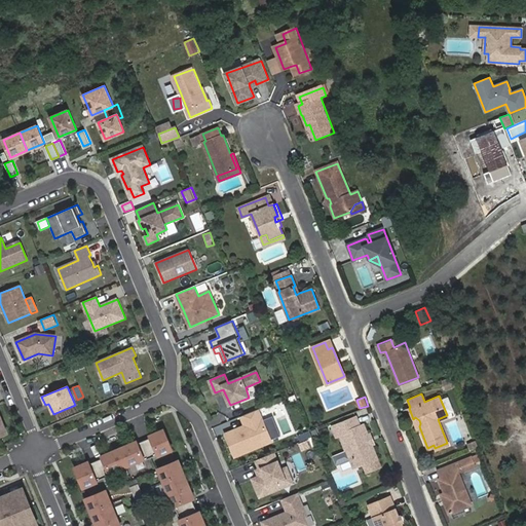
[(272,442),(259,410),(241,417),(246,426),(226,435),(235,457),(272,442)]
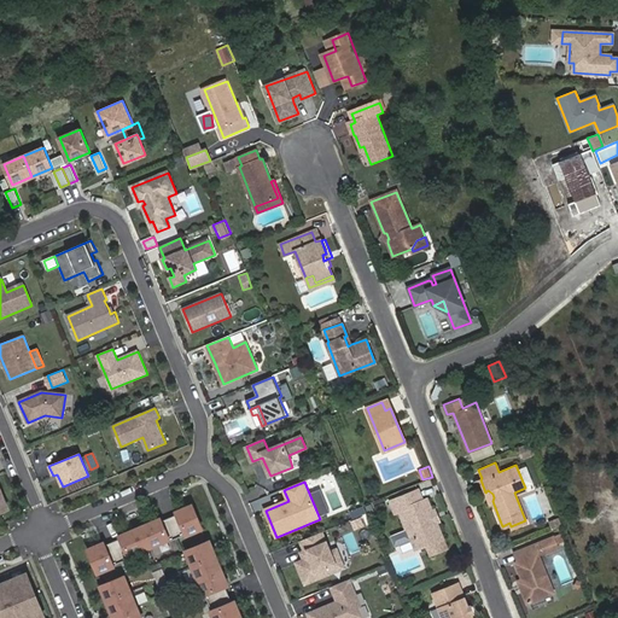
[(429,517),(432,509),(427,499),(423,501),(418,489),(390,501),(395,512),(398,511),(407,531),(414,548),(429,542),(433,553),(447,548),(437,522),(429,517)]
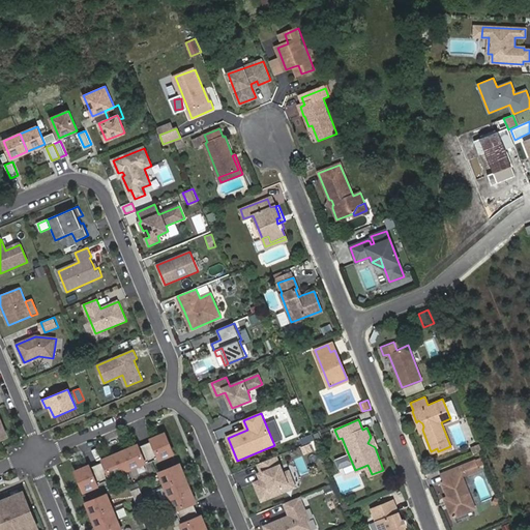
[(173,454),(165,435),(158,437),(151,440),(152,441),(159,459),(160,461),(173,454)]
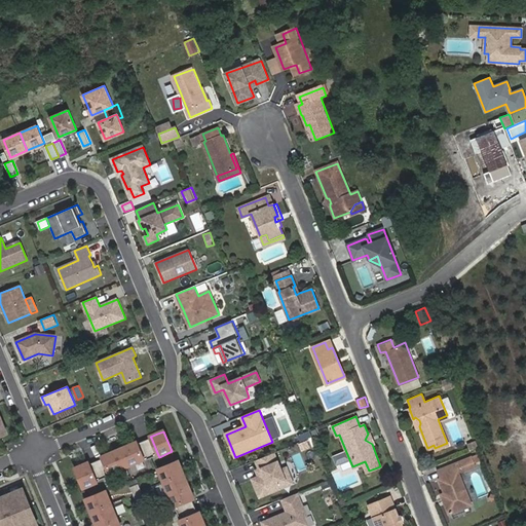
[(370,433),(368,434),(365,440),(372,444),(374,443),(370,433)]
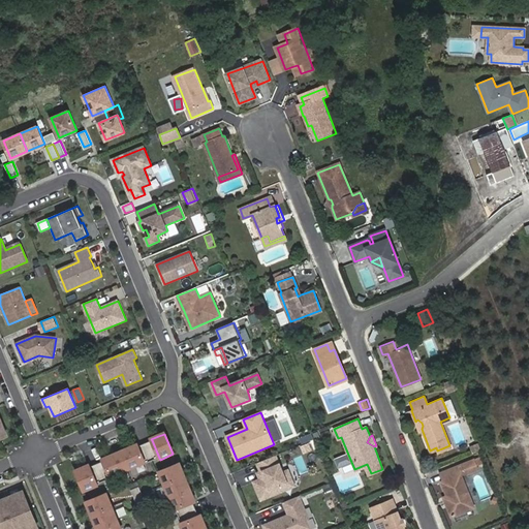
[(159,458),(152,440),(145,443),(153,461),(159,458)]
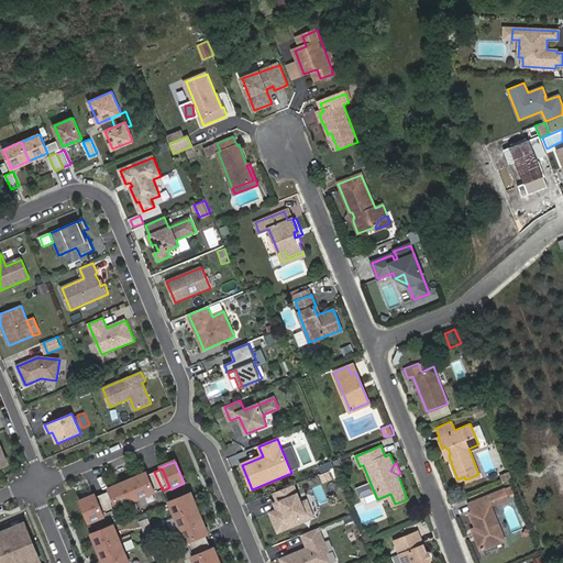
[(163,490),(154,472),(146,475),(154,493),(154,494),(163,490)]
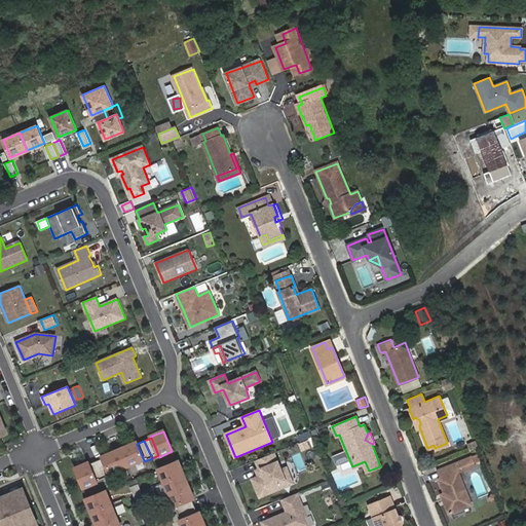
[(144,460),(137,444),(137,443),(127,446),(119,450),(127,467),(144,460)]
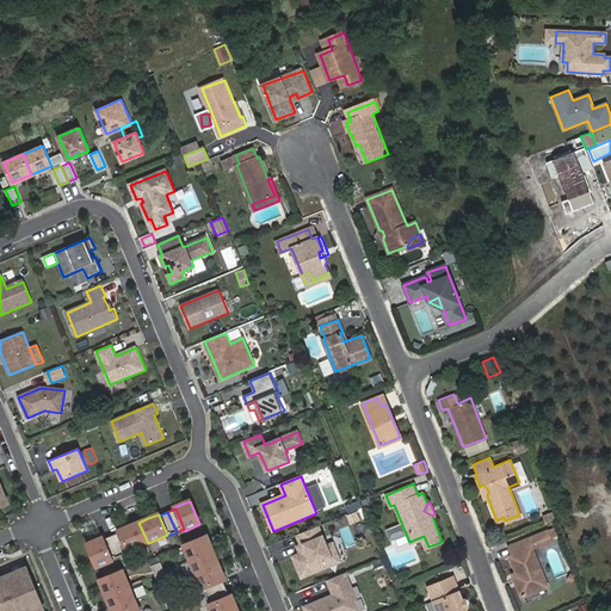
[(148,543),(139,523),(127,528),(119,531),(119,532),(128,551),(129,551),(148,543)]
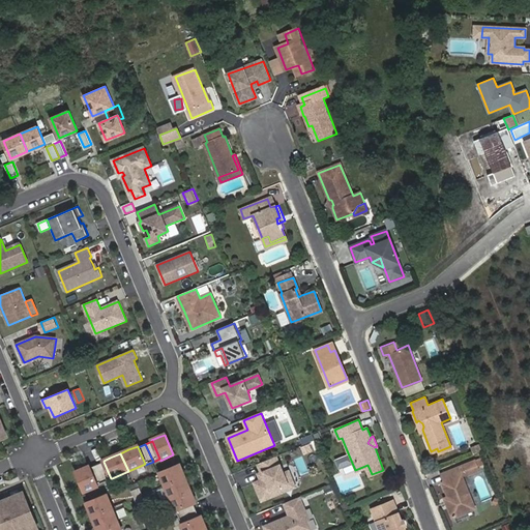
[(353,465),(349,455),(336,460),(341,470),(353,465)]
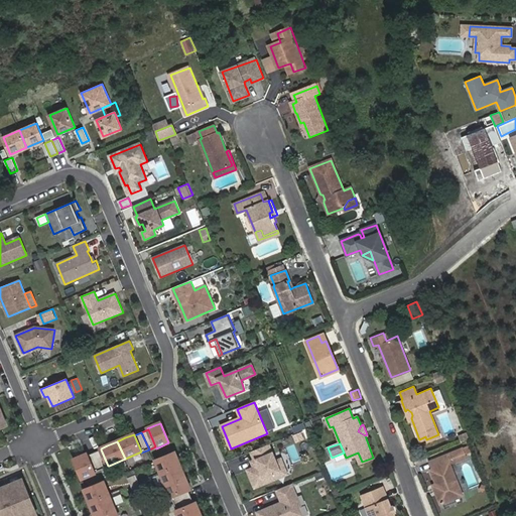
[(285,470),(281,460),(276,462),(269,444),(252,452),(256,462),(257,461),(259,465),(256,466),(257,468),(248,471),(255,488),(277,479),(275,474),(285,470)]
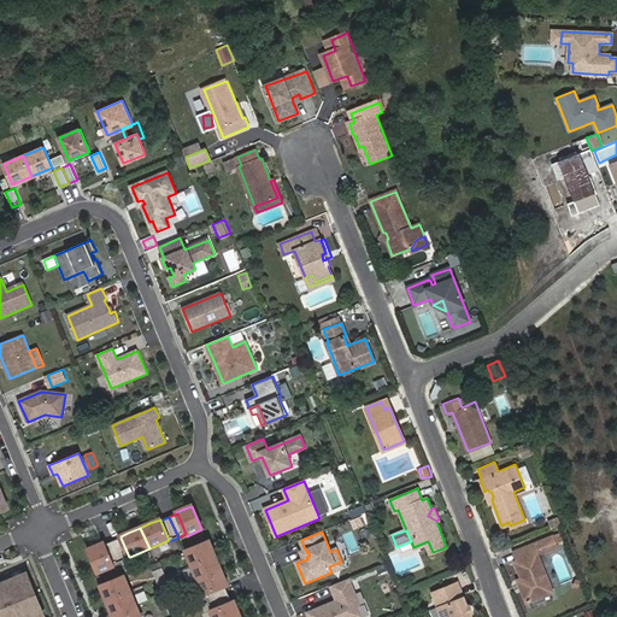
[(346,535),(350,550),(357,548),(353,533),(346,535)]
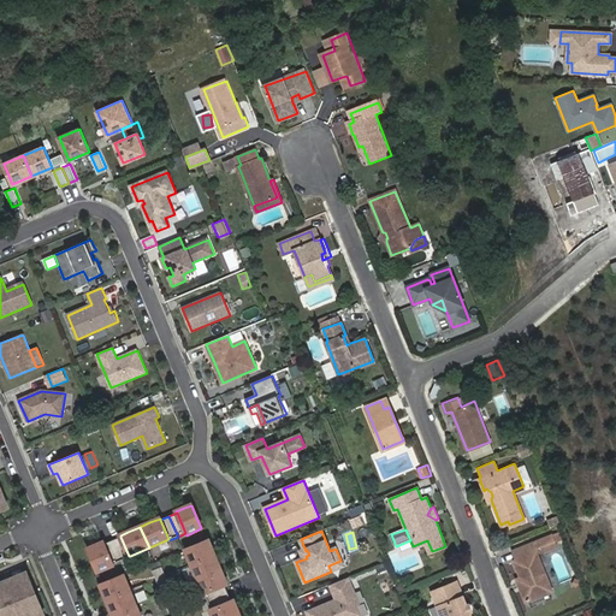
[(552,535),(511,551),(515,561),(514,562),(521,579),(523,586),(520,587),(526,602),(551,591),(537,554),(543,550),(544,552),(557,546),(552,535)]
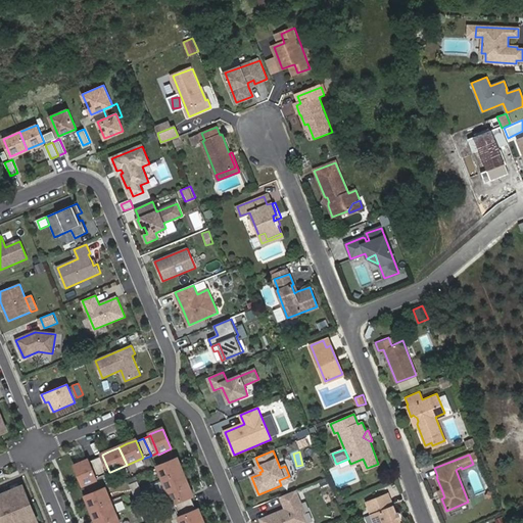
[(109,472),(102,456),(96,459),(103,476),(110,473),(110,472),(109,472)]
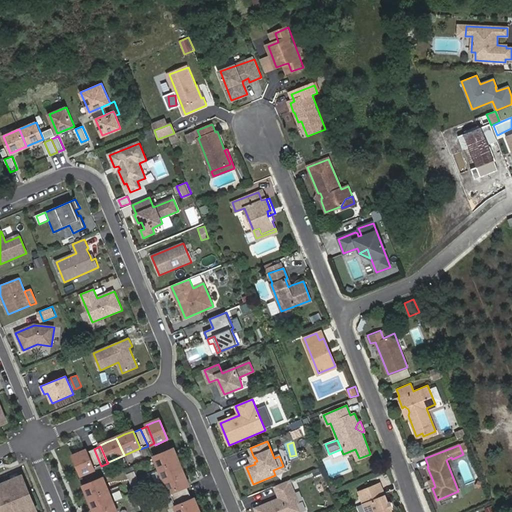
[(101,466),(94,449),(87,452),(94,469),(101,466)]
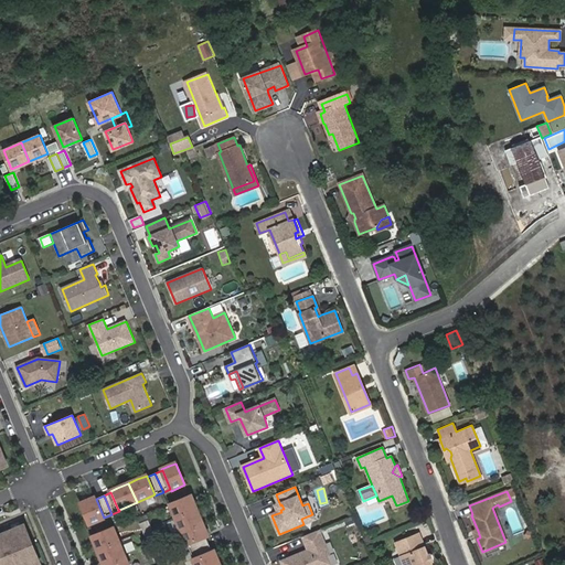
[(104,518),(96,499),(95,497),(88,500),(82,503),(91,524),(105,519),(104,518)]
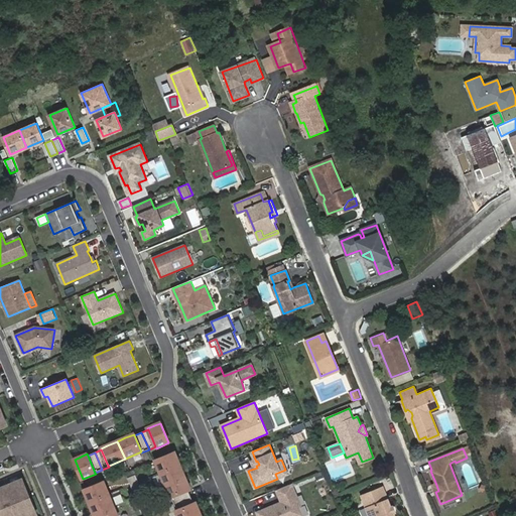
[(161,474),(181,466),(178,459),(176,454),(156,462),(161,474)]
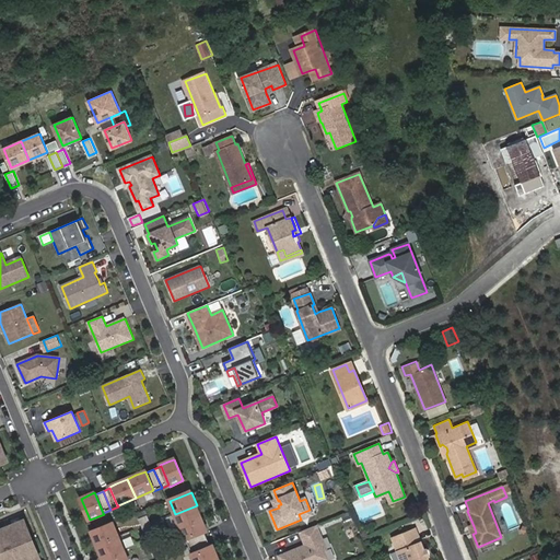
[(199,512),(197,505),(175,514),(181,527),(202,518),(199,512)]
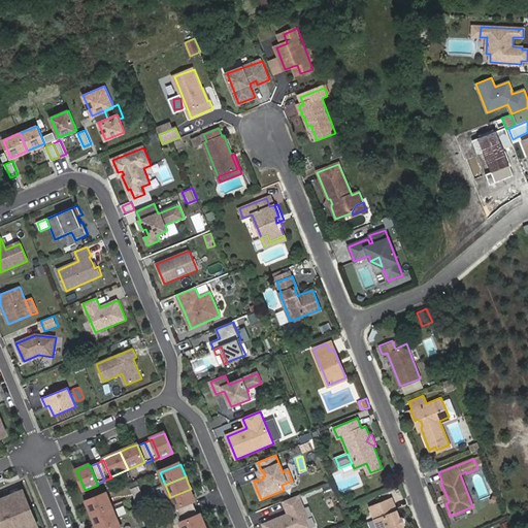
[(294,486),(292,481),(282,485),(284,490),(294,486)]
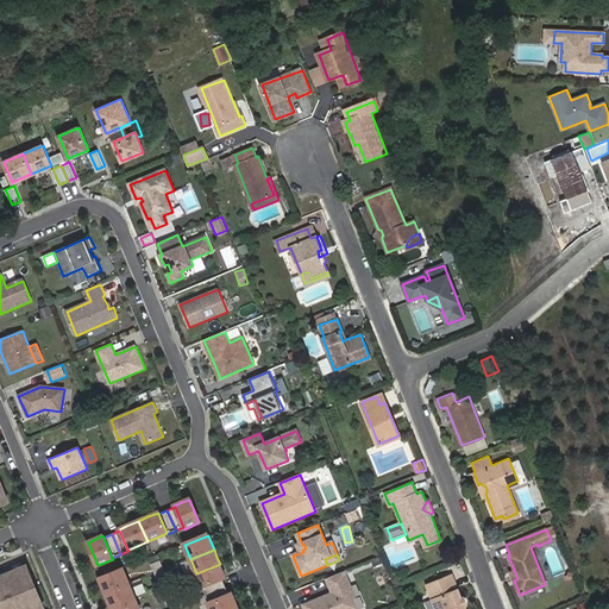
[(169,578),(162,562),(157,564),(152,565),(156,573),(159,583),(164,581),(169,578)]
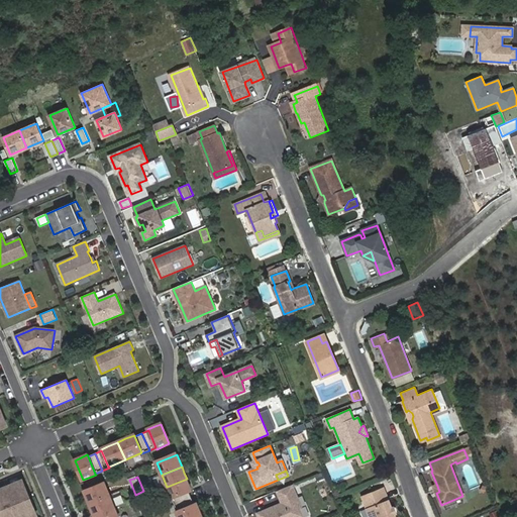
[(189,486),(187,479),(167,487),(172,499),(172,500),(186,494),(192,491),(189,486)]
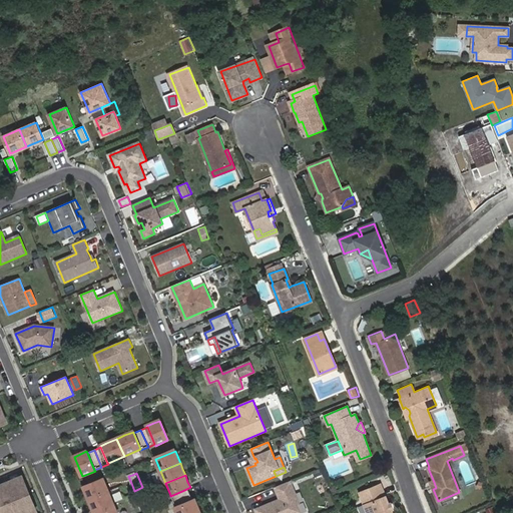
[(0,512),(20,512),(25,511),(26,512),(31,512),(35,511),(28,493),(25,495),(21,485),(24,484),(21,476),(0,483),(0,512)]
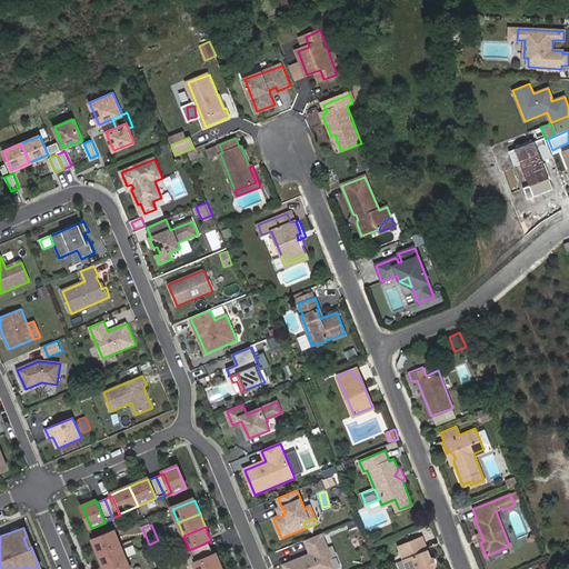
[(121,546),(116,532),(93,542),(96,547),(99,556),(121,546)]
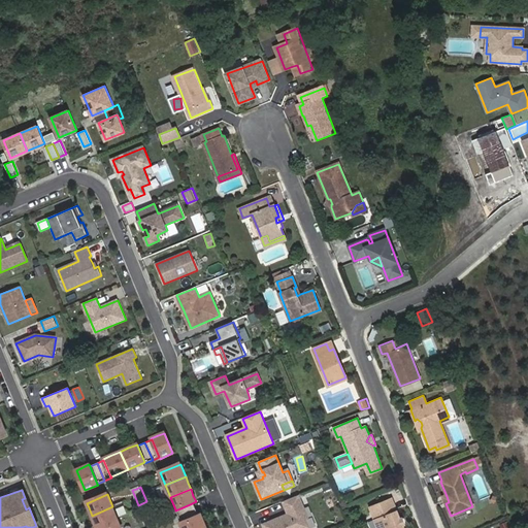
[(307,527),(305,521),(308,519),(299,495),(284,501),(290,515),(264,525),(265,527),(307,527)]
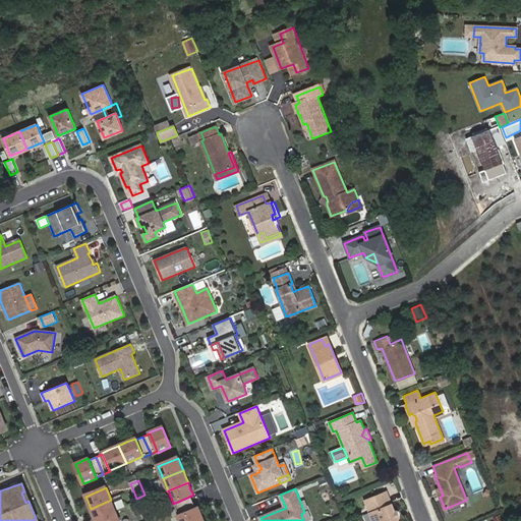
[(398,520),(397,517),(395,512),(387,491),(365,501),(373,520),(398,520)]
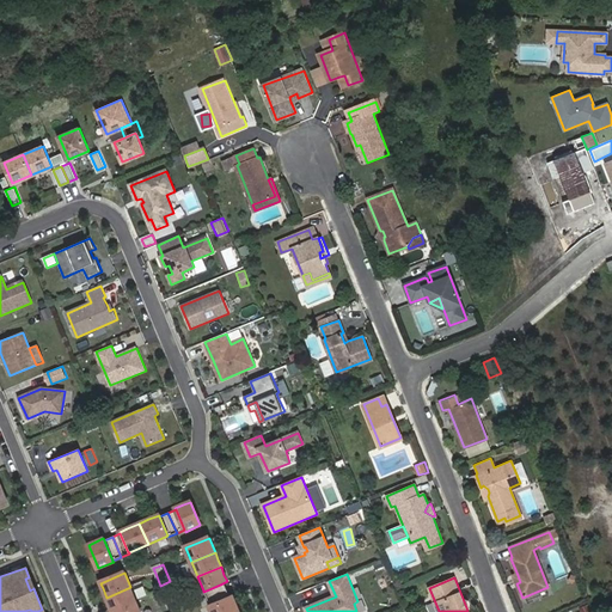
[(203,601),(224,592),(220,585),(203,592),(203,591),(200,592),(203,601)]
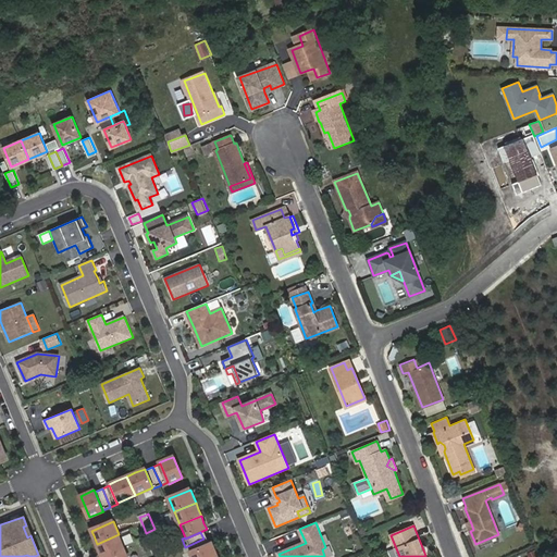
[(124,547),(119,534),(97,544),(99,548),(102,556),(124,547)]
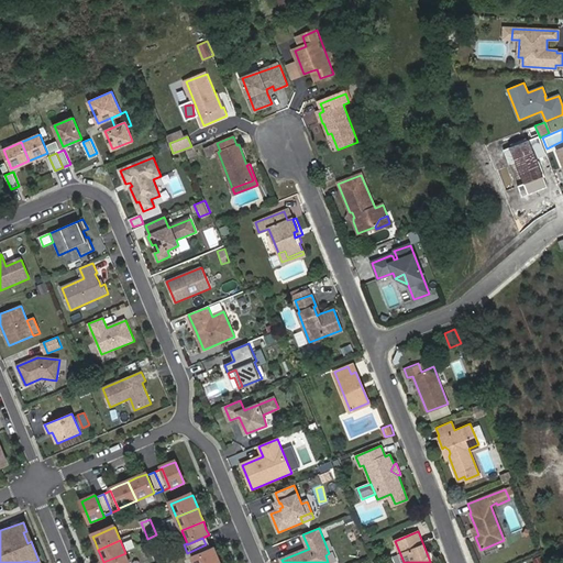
[(192,559),(208,552),(206,544),(187,553),(190,561),(192,559)]
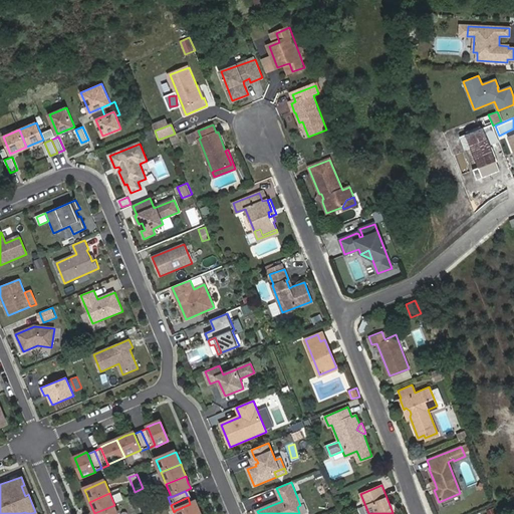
[(199,508),(196,502),(190,504),(176,510),(177,513),(200,513),(201,513),(199,508)]
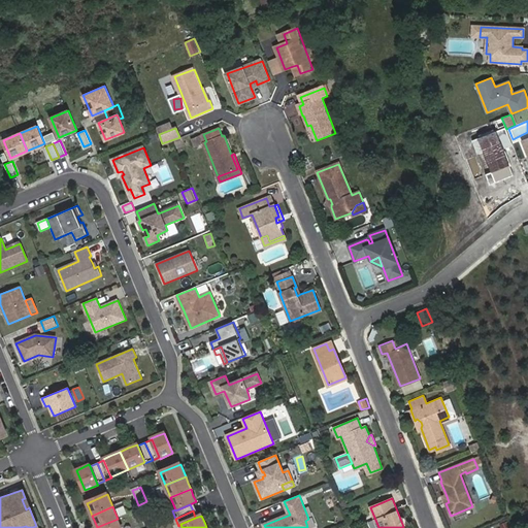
[(121,527),(118,519),(97,527),(121,527)]
